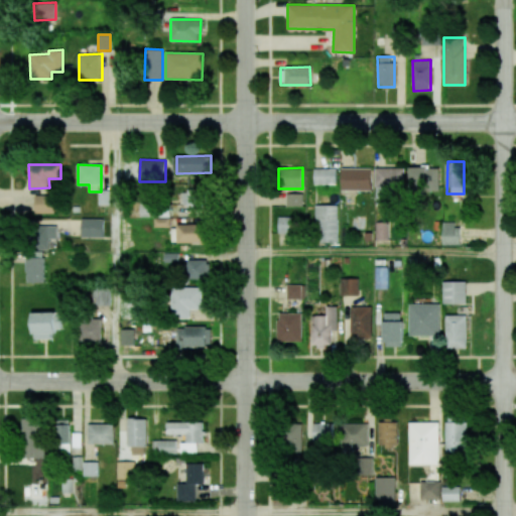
[(405,168),(375,167),(375,198),(390,198),(390,187),(404,188),(405,168)]
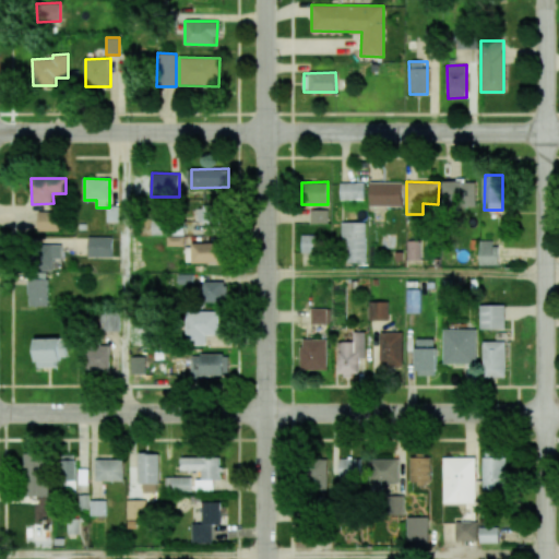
[(476,181),(443,181),(443,206),(476,207),(476,181)]
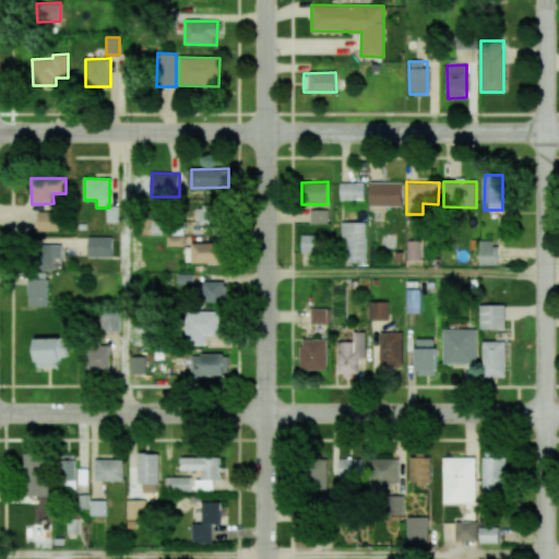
[(340,200),(364,200),(365,182),(341,182),(340,200)]
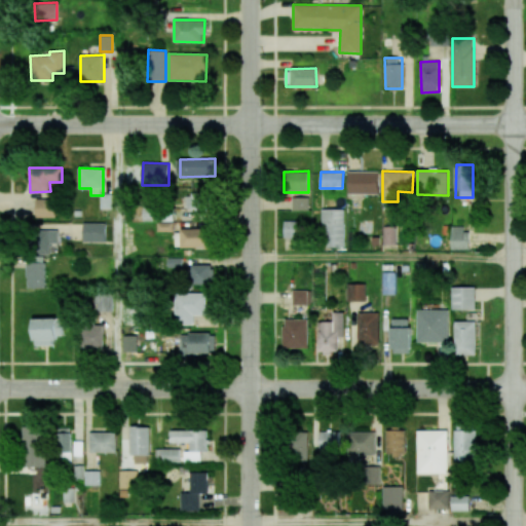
[(378,172),(347,172),(347,194),(378,194),(378,172)]
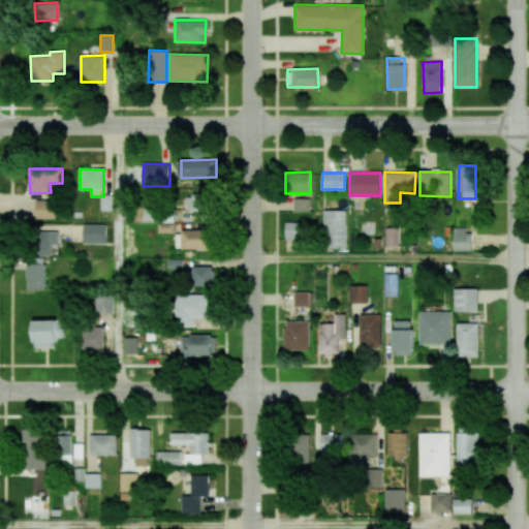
[(208,212),(209,195),(187,194),(186,212),(208,212)]
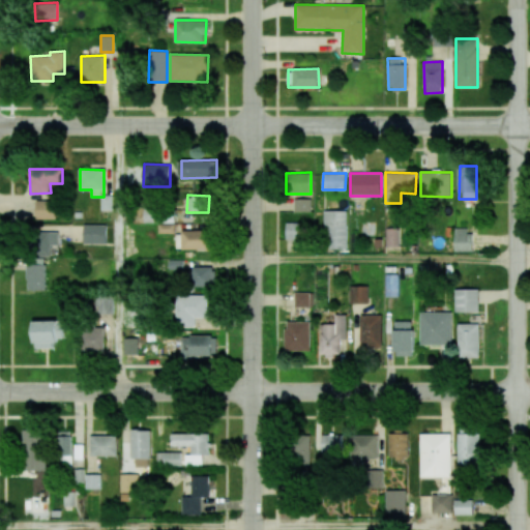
[(312,199),(294,199),(293,212),(311,212),(312,199)]
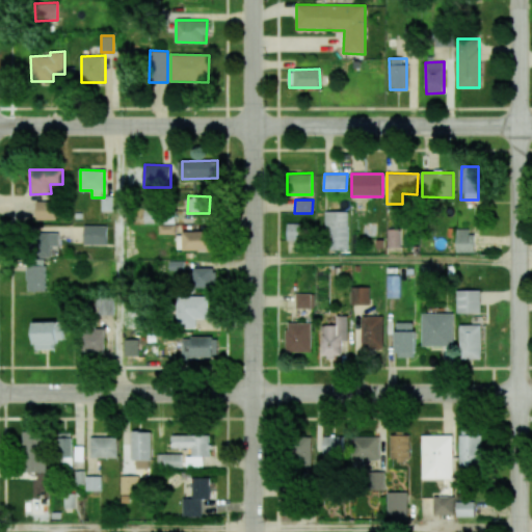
[(36,219),(56,220),(56,202),(36,201),(36,219)]
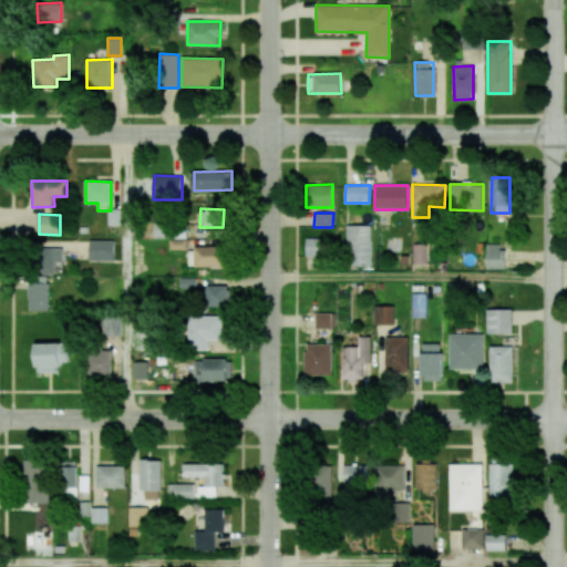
[(349,266),(371,266),(370,225),(349,225),(349,266)]
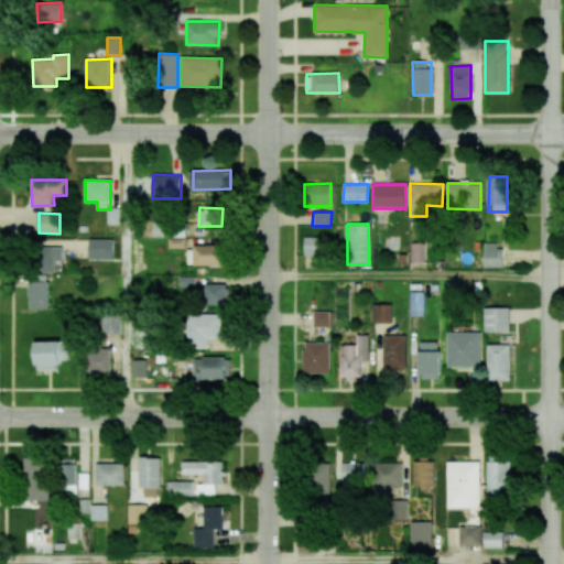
[(318,237),(304,237),(304,261),(317,261),(318,237)]
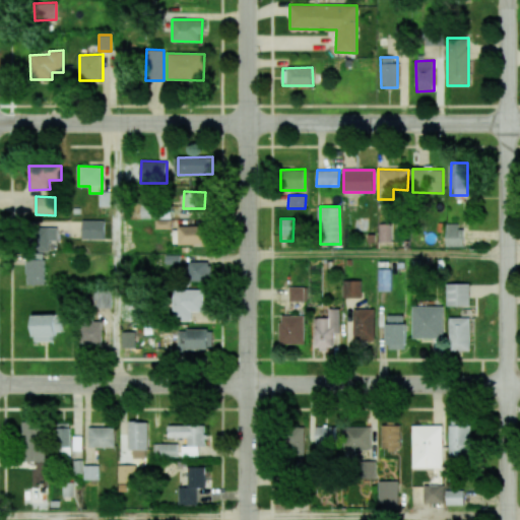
[(105,220),(82,220),(82,239),(105,239),(105,220)]
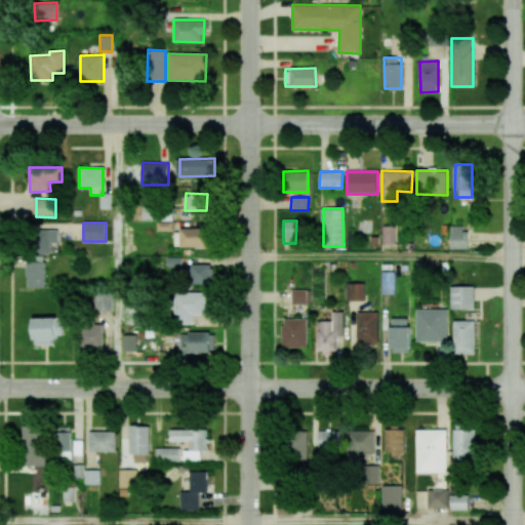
[(382,244),(396,244),(396,226),(381,226),(382,244)]
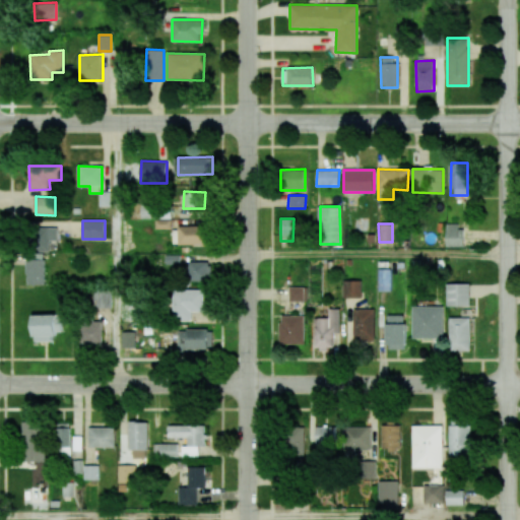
[(446,247),(462,247),(462,223),(446,223),(446,247)]
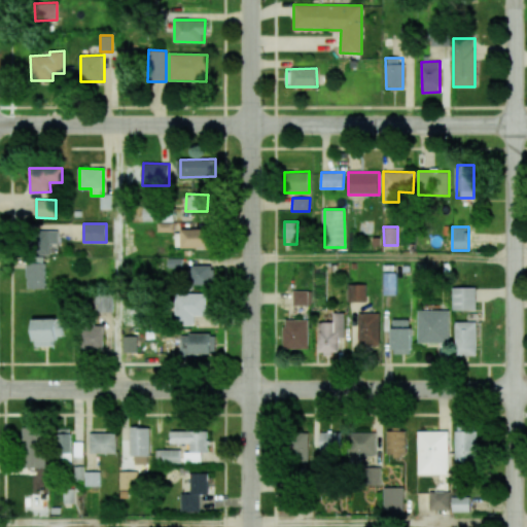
[(180,247),(208,248),(209,230),(180,229),(180,247)]
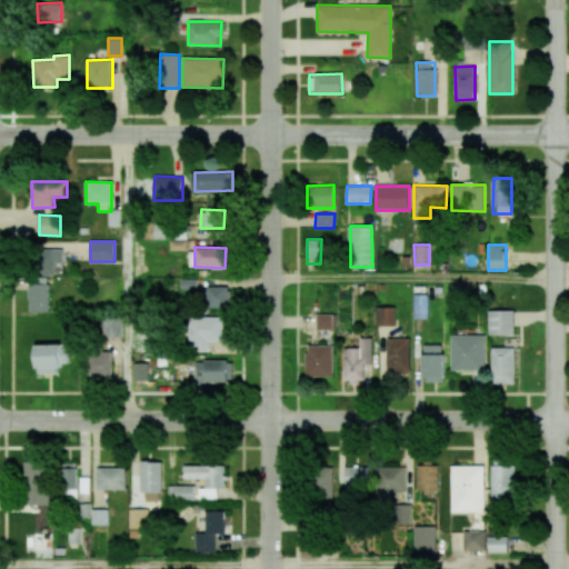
[(62,263),(62,250),(36,250),(36,270),(53,270),(53,262),(62,263)]
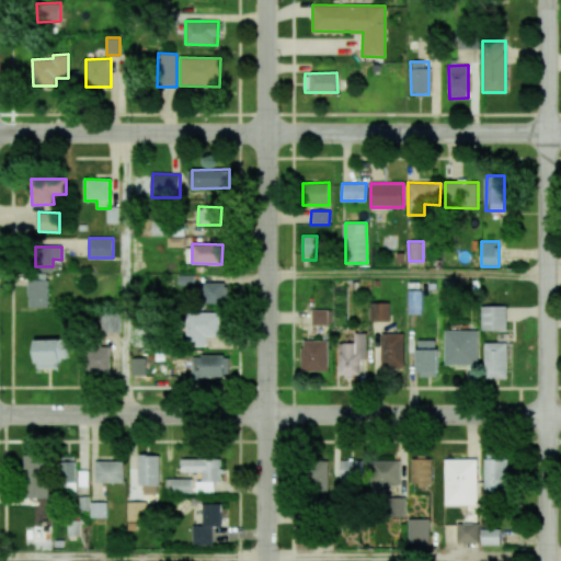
[(29,307),(48,307),(48,279),(29,279),(29,307)]
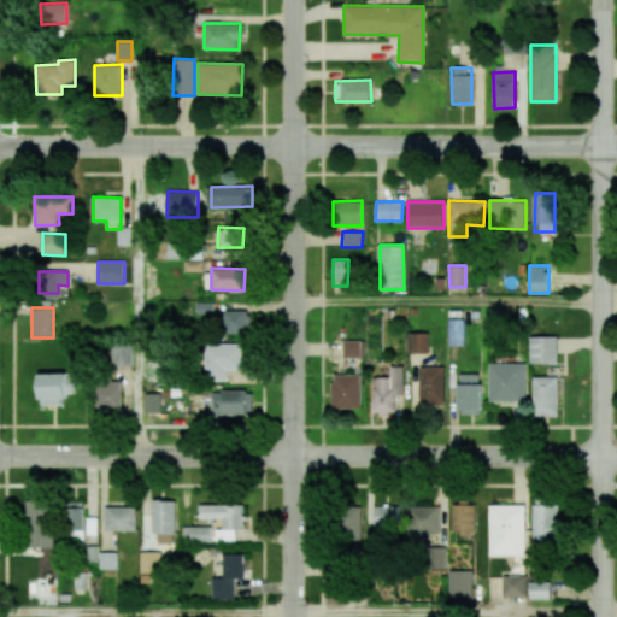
[(247,310),(224,311),(224,333),(248,333),(247,310)]
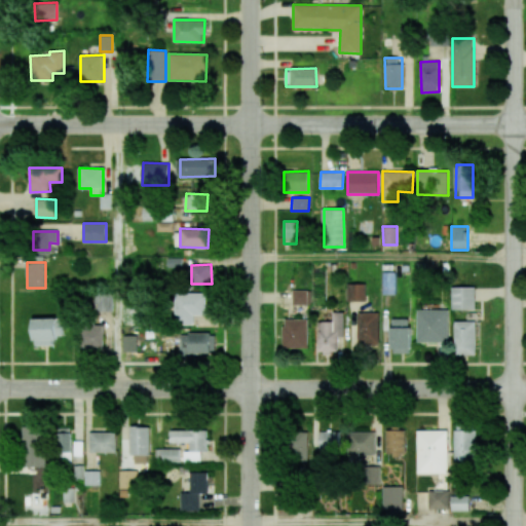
[(396,272),(382,272),(383,294),(396,294),(396,272)]
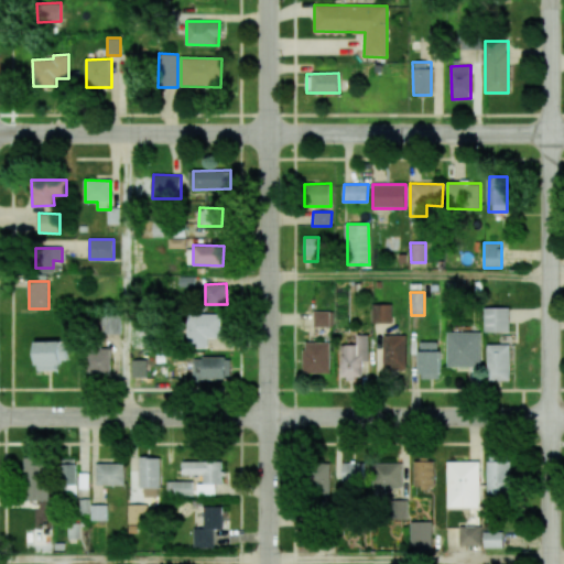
[(371,323),(392,324),(392,304),(372,304),(371,323)]
